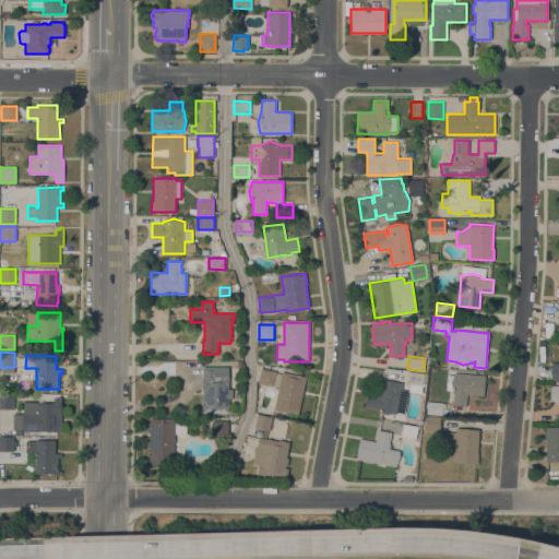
[(228,367),(228,376),(229,376),(229,379),(228,379),(228,389),(233,389),(233,399),(228,399),(228,412),(209,412),(209,413),(202,413),(202,402),(202,390),(202,378),(203,378),(203,367),(228,367)]
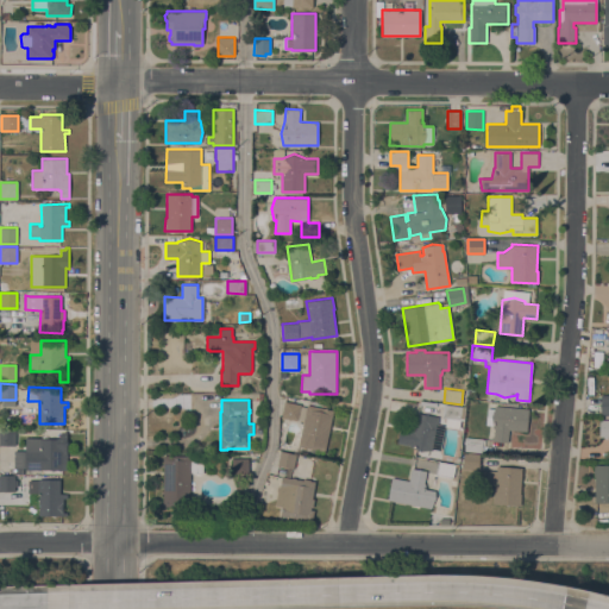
[(297,420),(281,416),(284,401),(301,405),(297,420)]
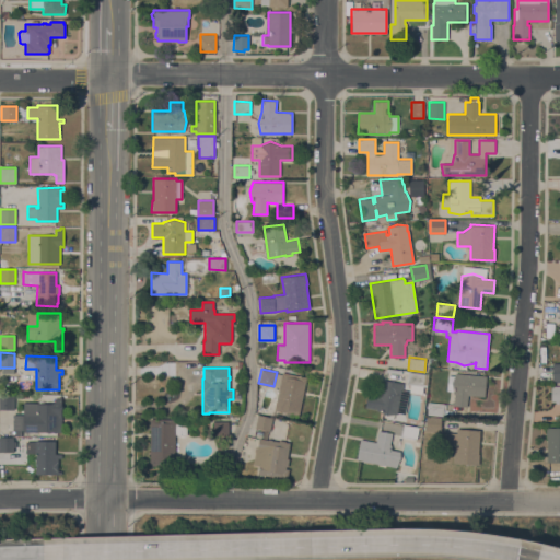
[(282,372),(306,376),(299,415),(273,409),(281,374),(282,372)]
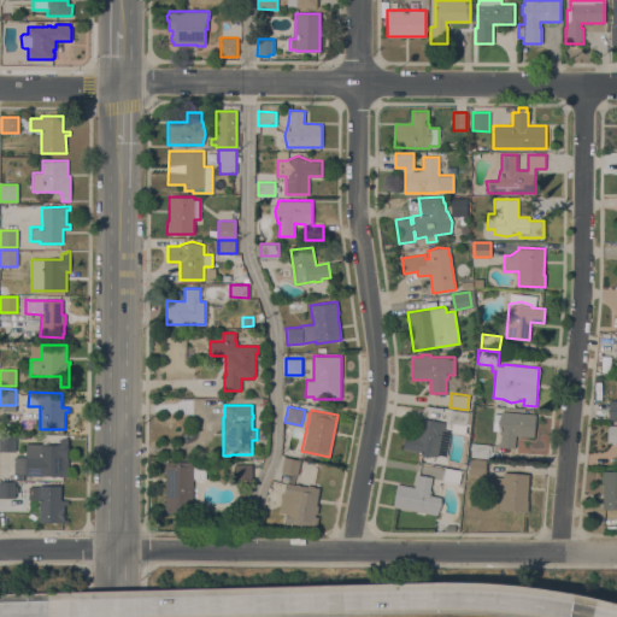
[(468,412),(470,412),(469,424),(466,424),(448,423),(450,410),(468,412)]
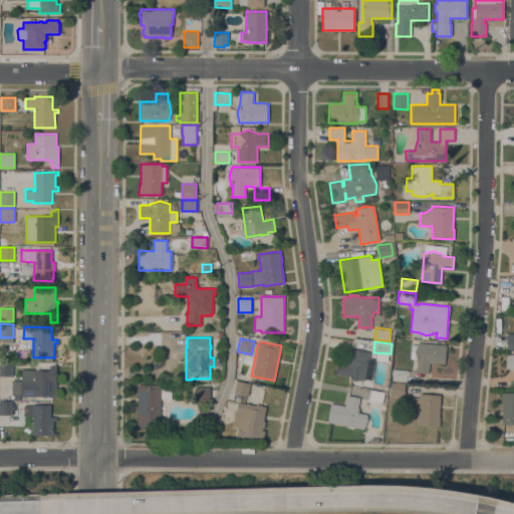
[(446,344),(445,364),(430,362),(429,373),(416,372),(417,361),(416,361),(416,358),(410,358),(411,344),(417,344),(418,342),(446,344)]
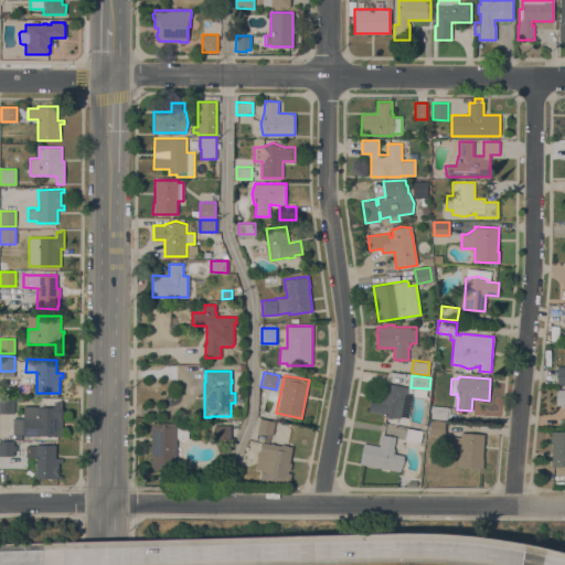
[(377,411),(369,409),(371,400),(380,401),(380,398),(383,400),(385,383),(406,386),(405,394),(412,395),(408,417),(401,416),(401,417),(390,418),(380,414),(380,413),(377,413),(377,411)]
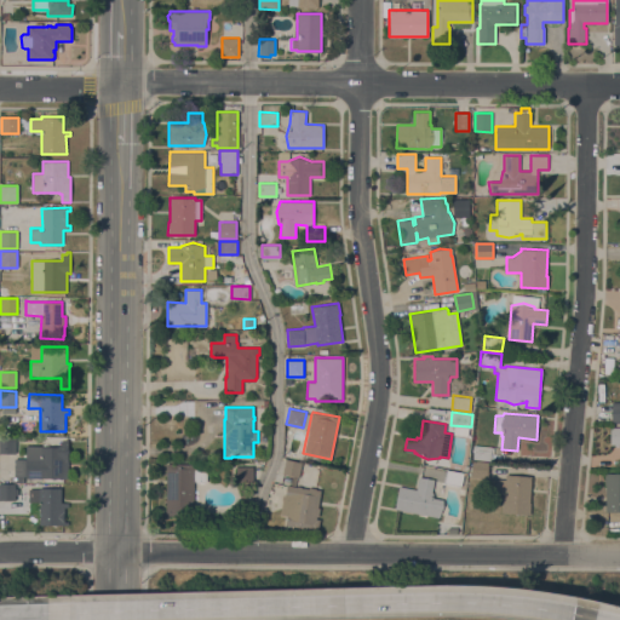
[(619,445),(609,445),(610,426),(619,426),(619,445)]
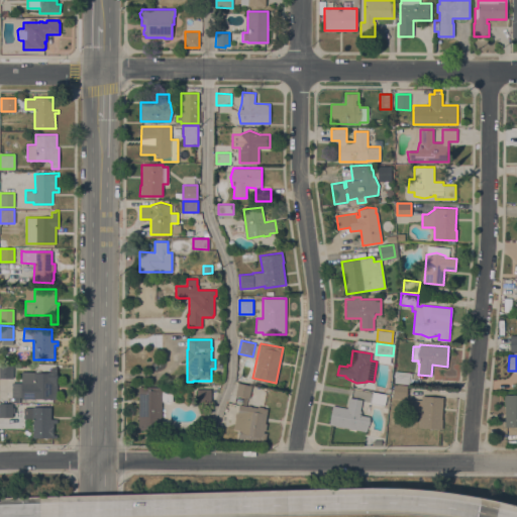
[(0,365),(13,365),(13,378),(0,378),(0,365)]
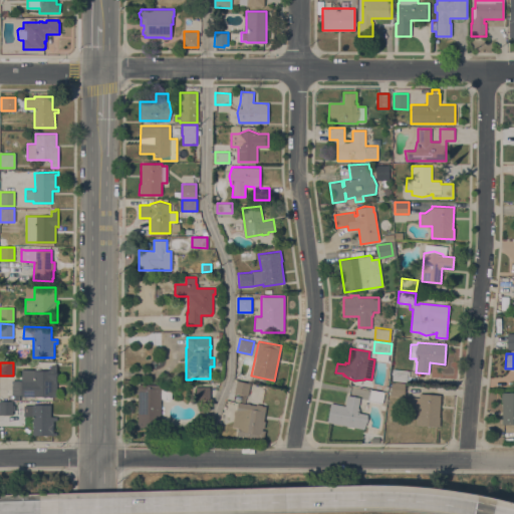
[(21,369),(49,370),(49,365),(52,365),(52,364),(56,364),(56,372),(57,372),(57,375),(56,382),(54,382),(54,397),(21,396),(21,395),(11,395),(11,379),(21,379),(21,369)]
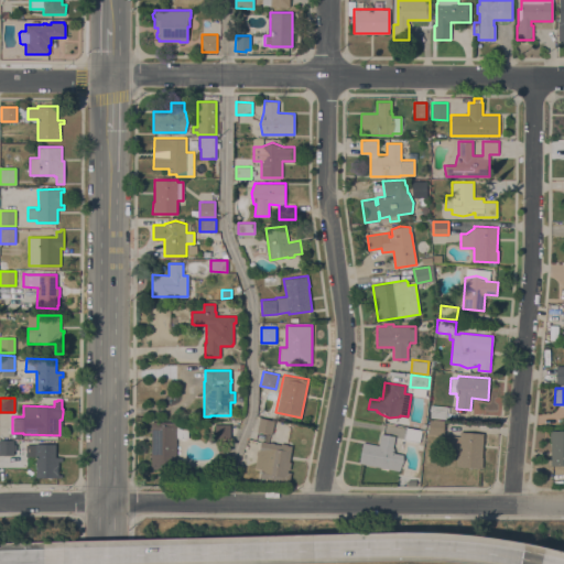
[(446,405),(445,419),(430,418),(431,404),(446,405)]
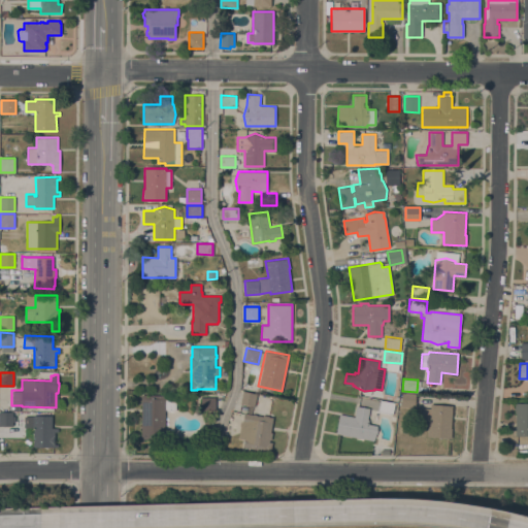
[(243,391),(257,394),(254,406),(240,403),(243,391)]
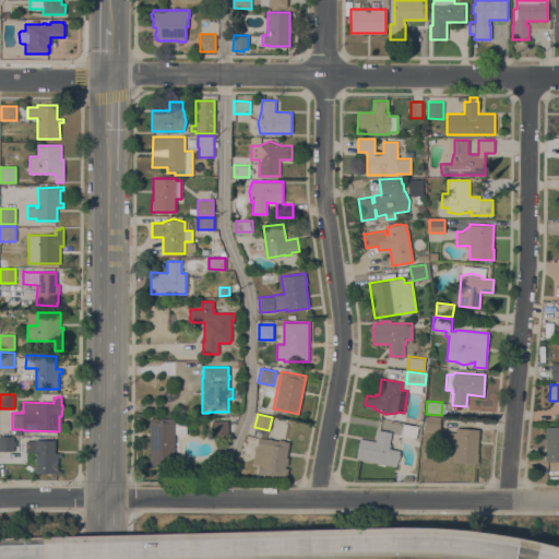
[(440,417),(439,431),(424,430),(425,416),(440,417)]
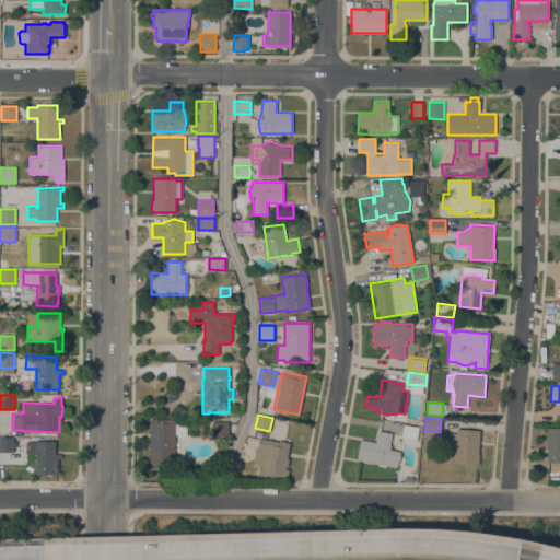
[(150,418),(175,419),(175,422),(187,422),(187,434),(175,434),(175,466),(149,466),(149,457),(150,418)]
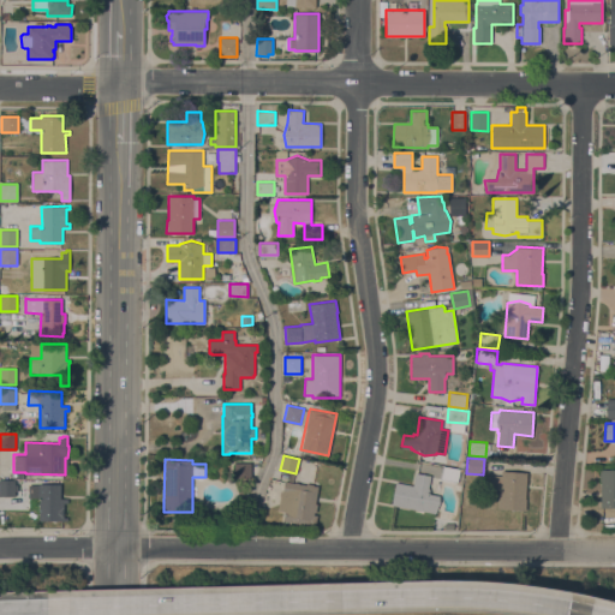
[(251,463),(251,479),(234,479),(234,463),(251,463)]
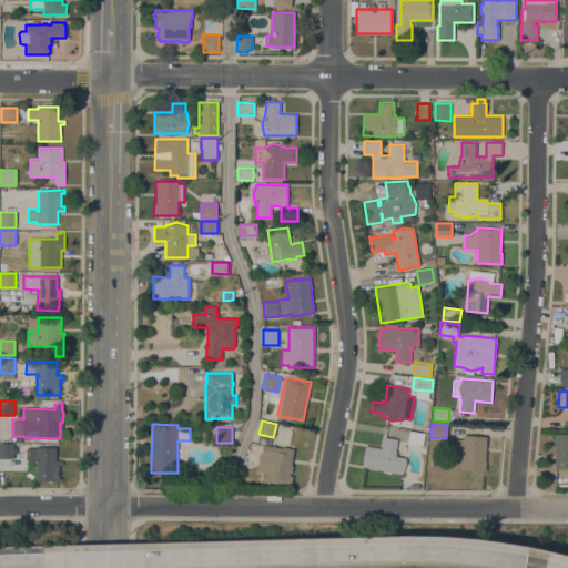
[(425,433),(423,445),(407,442),(409,429),(425,433)]
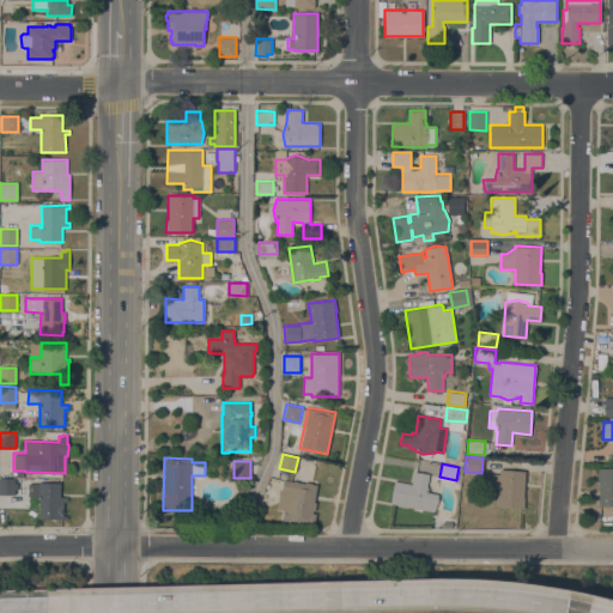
[(612,505),(599,505),(599,480),(598,480),(598,467),(612,467),(612,505)]
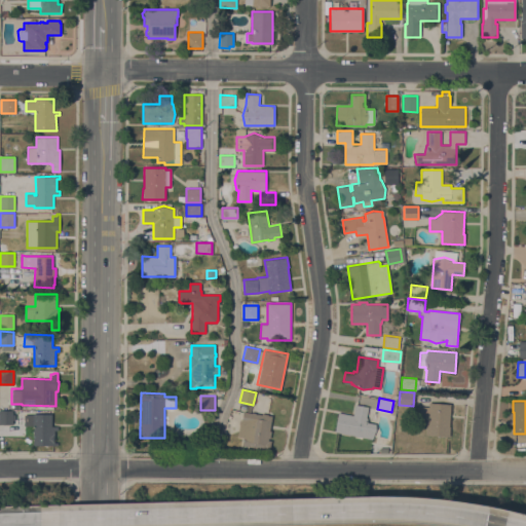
[(449,427),(450,427),(449,436),(426,435),(427,419),(418,419),(419,406),(428,407),(428,402),(451,404),(449,427)]
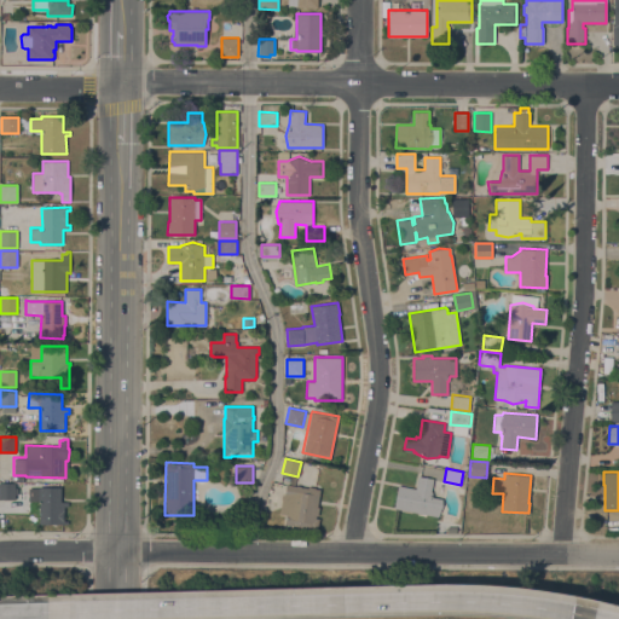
[(393,508),(398,485),(416,489),(418,475),(433,478),(431,491),(432,491),(433,497),(443,498),(443,505),(438,516),(393,508)]
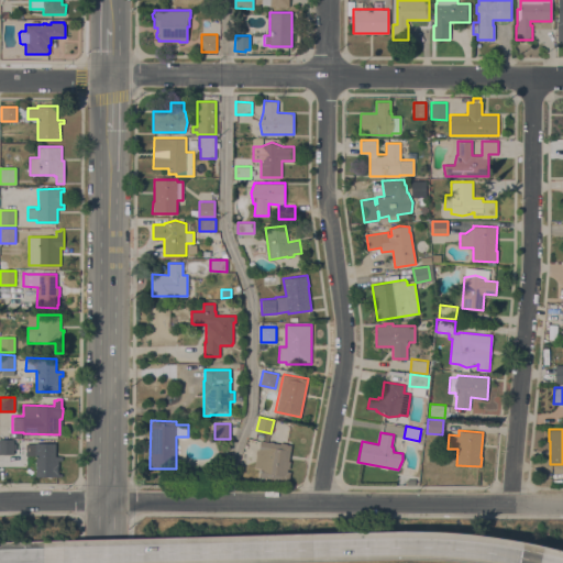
[(0,439),(13,439),(13,454),(0,454),(0,439)]
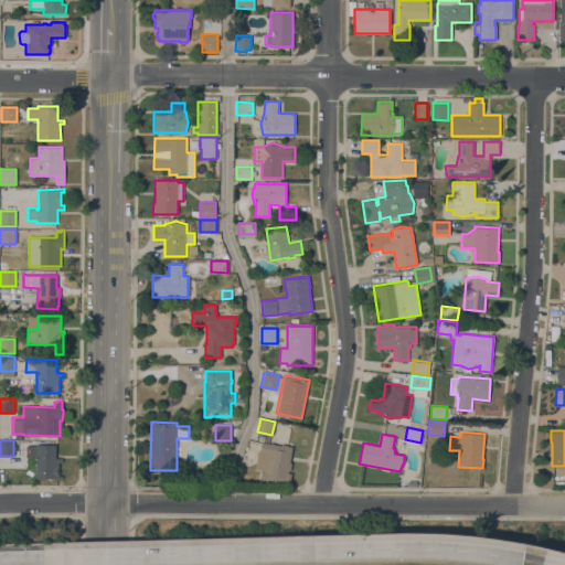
[(289,462),(291,462),(290,470),(288,470),(288,472),(291,472),(291,476),(290,476),(289,479),(290,480),(289,483),(259,478),(260,470),(255,469),(258,450),(259,450),(260,441),(281,445),(281,444),(287,445),(287,446),(291,446),(289,462)]
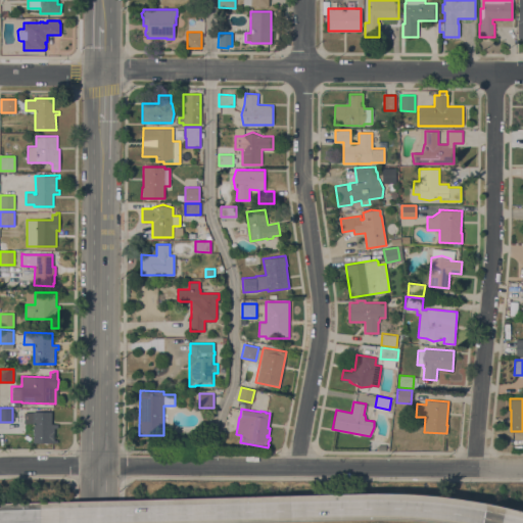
[(24,423),(24,412),(33,412),(33,411),(51,411),(51,423),(57,423),(57,427),(54,427),(54,442),(33,442),(33,425),(32,425),(32,423),(24,423)]
